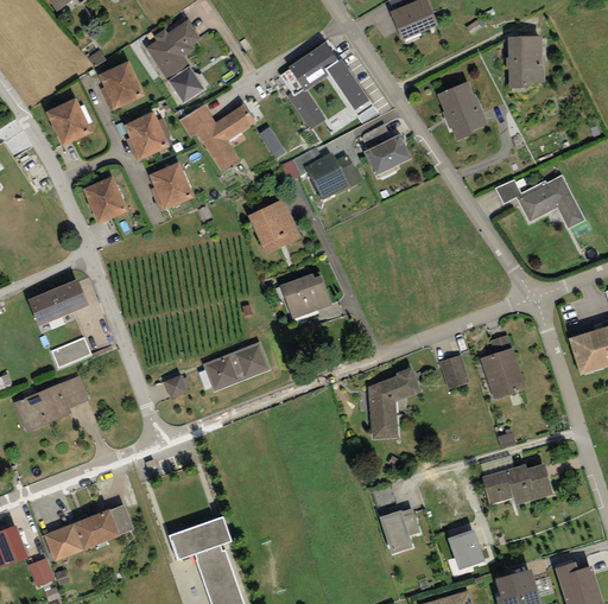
[(48,0),(56,10),(69,0),(76,0),(48,0)]
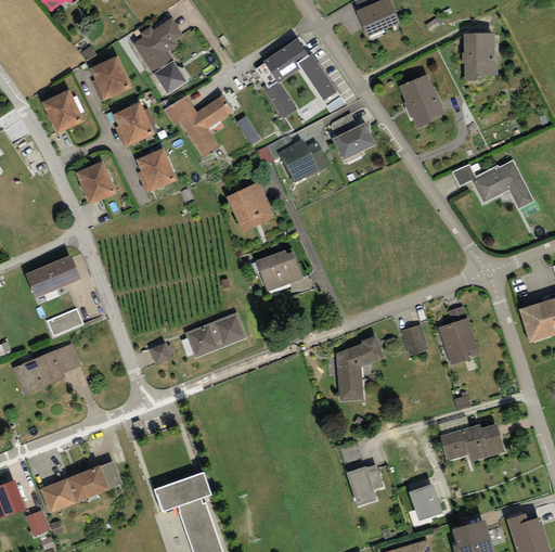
[(353,0),(358,9),(378,0),(353,0)]
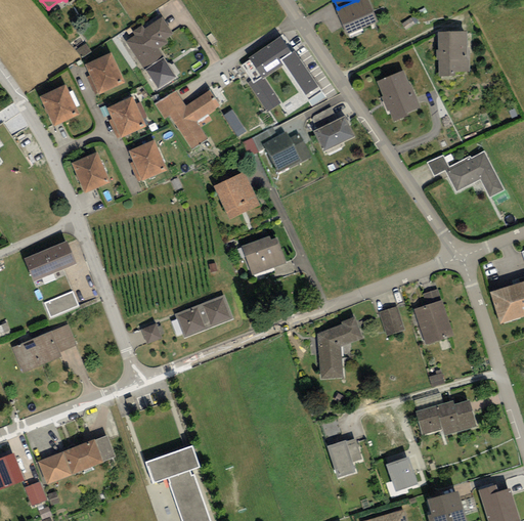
[(362,0),(337,10),(346,34),(377,20),(368,0),(362,0)]
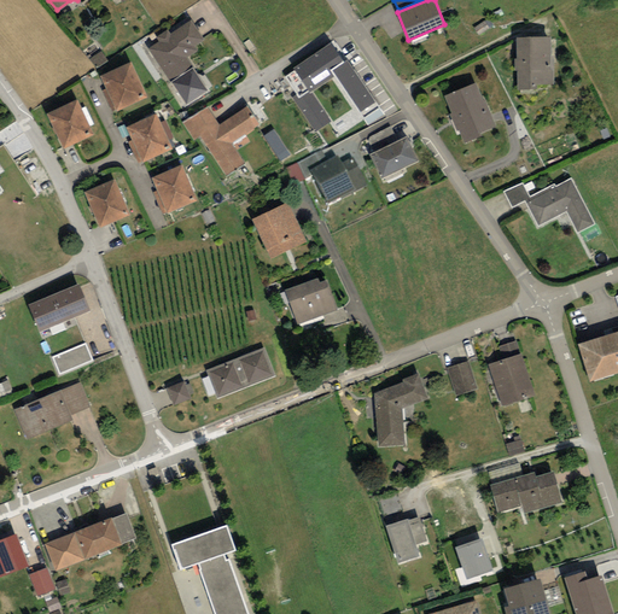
[(158,40),(147,48),(186,106),(209,91),(186,56),(197,48),(194,45),(203,39),(190,19),(169,33),(167,29),(156,36),(158,40)]
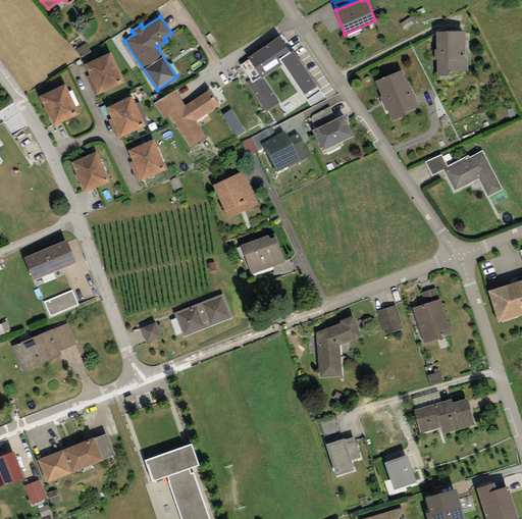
[(465,31),(436,32),(436,75),(454,75),(453,70),(466,70),(465,31)]
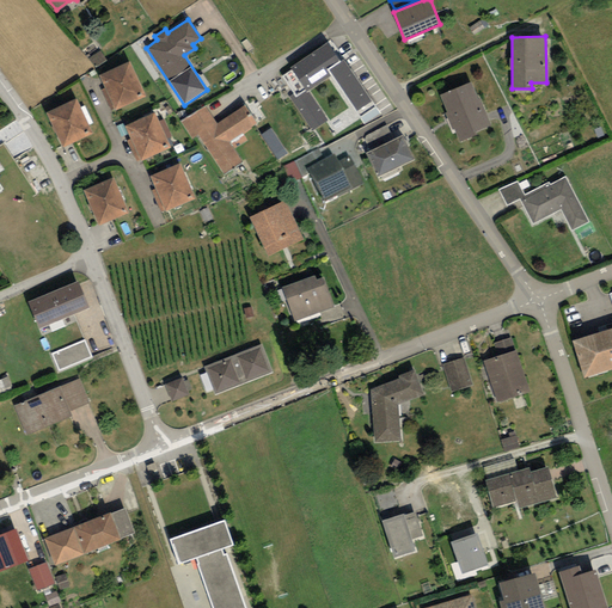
[(375,105),(331,40),(288,67),(289,69),(281,75),(293,92),(289,96),(311,129),(326,118),(307,91),(330,75),(357,117),(375,105)]
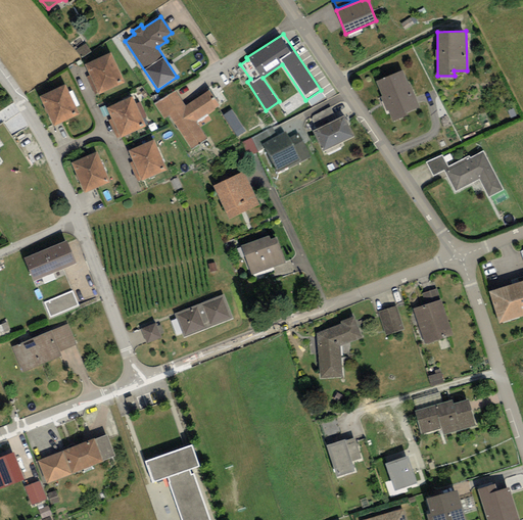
[(110,52),(85,64),(98,94),(125,82),(110,52)]
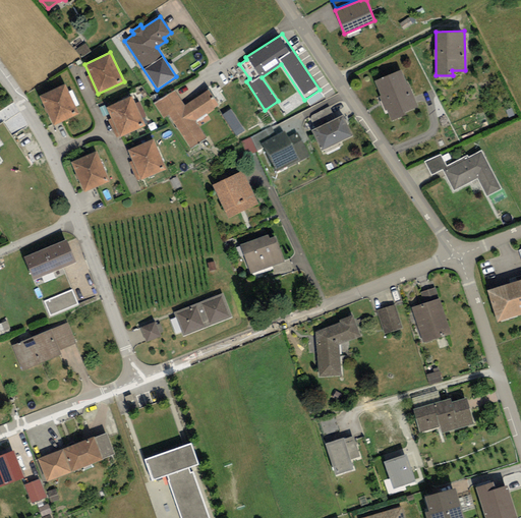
[(401,69),(374,80),(391,120),(407,114),(406,111),(418,106),(409,83),(407,84),(401,69)]
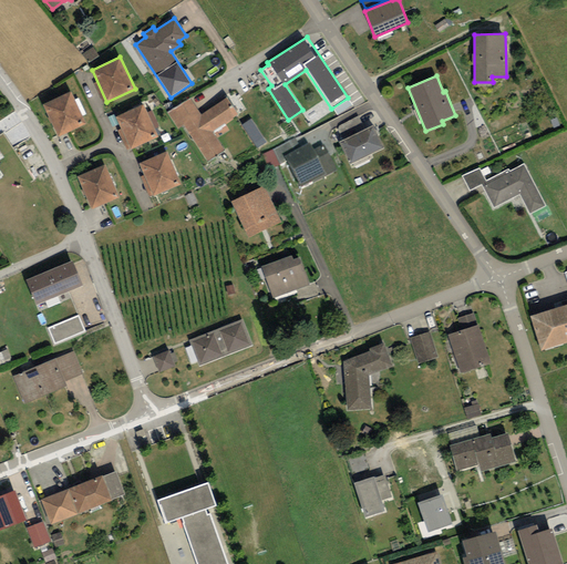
[(71,90),(42,103),(58,136),(86,123),(71,90)]
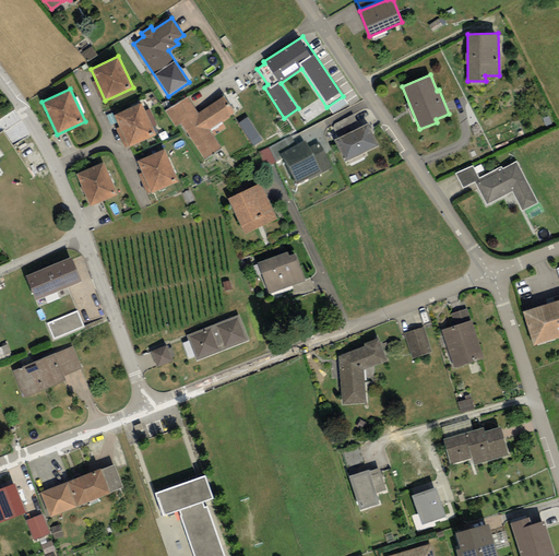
[(199,111),(188,96),(165,109),(175,126),(182,121),(203,156),(221,146),(209,129),(235,113),(224,96),(199,111)]
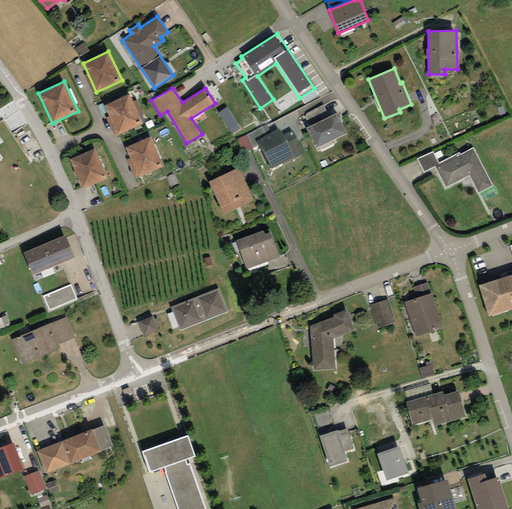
[(130,94),(105,106),(118,134),(143,123),(130,94)]
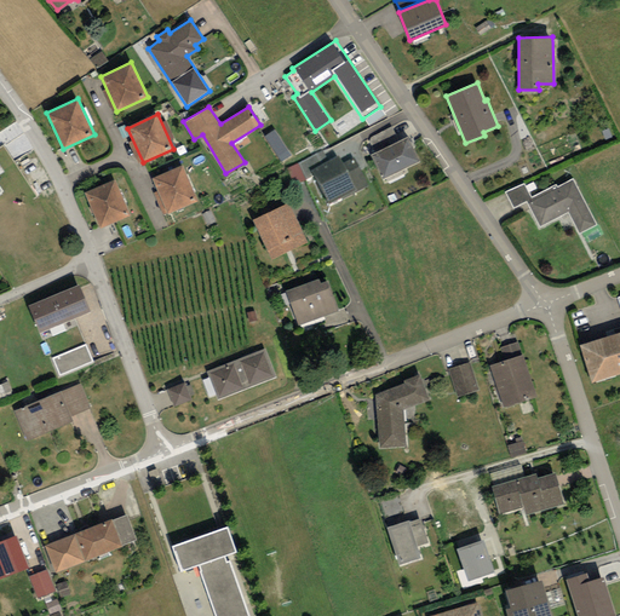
[(367,139),(372,151),(402,139),(396,127),(367,139)]
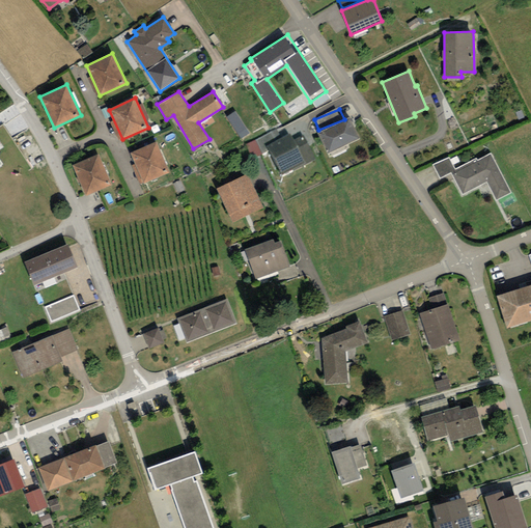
[(238,110),(229,115),(240,133),(248,128),(238,110)]
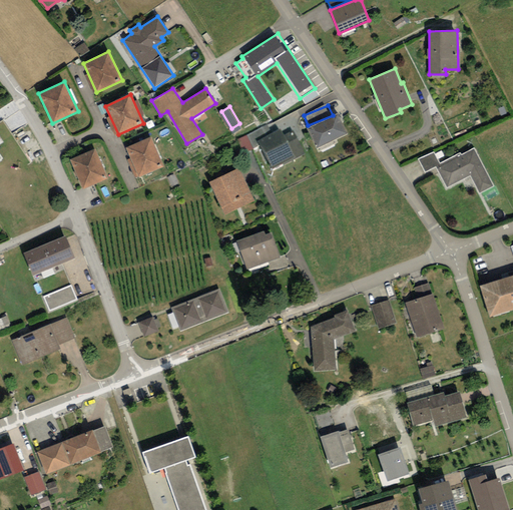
[(337,113),(308,127),(318,146),(347,132),(337,113)]
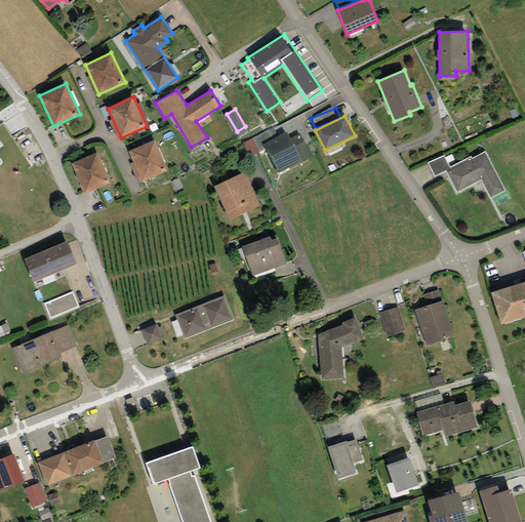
[(287,136),(264,149),(279,177),(301,166),(300,164),(311,158),(299,136),(289,142),(287,136)]
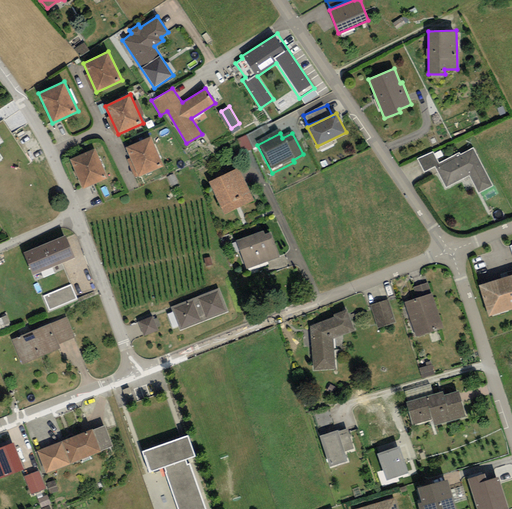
[(151,136),(126,147),(138,177),(163,166),(151,136)]
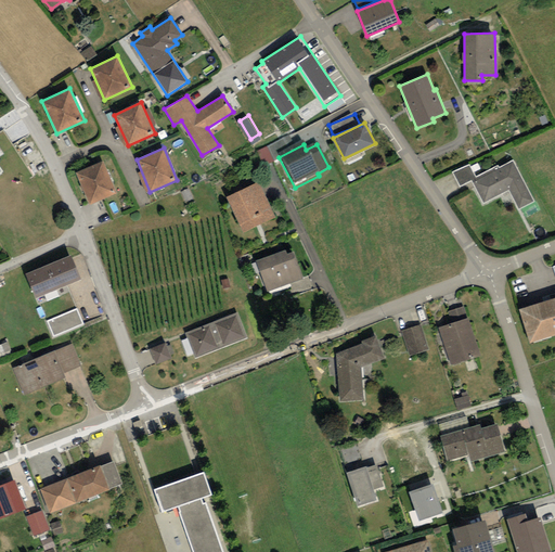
[(476,176),(470,178),(472,180),(483,202),(508,189),(518,209),(534,201),(513,159),(500,167),(499,164),(476,176)]
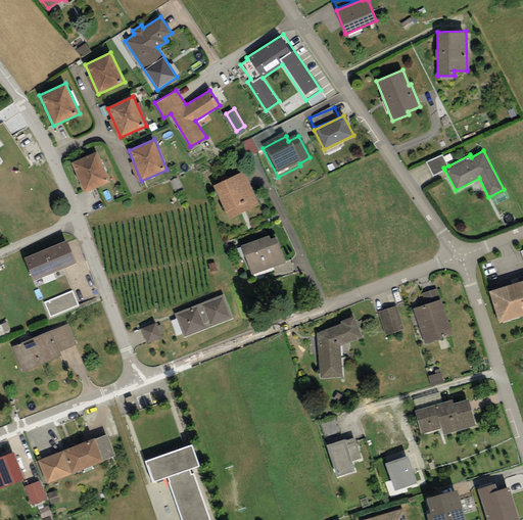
[(97,151),(70,163),(84,193),(110,181),(97,151)]
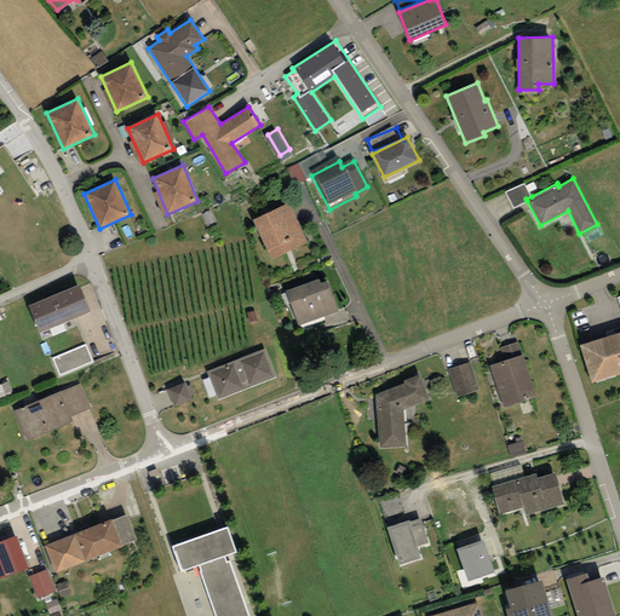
[(526,199),(532,196),(524,182),(505,191),(514,208),(527,201),(526,199)]
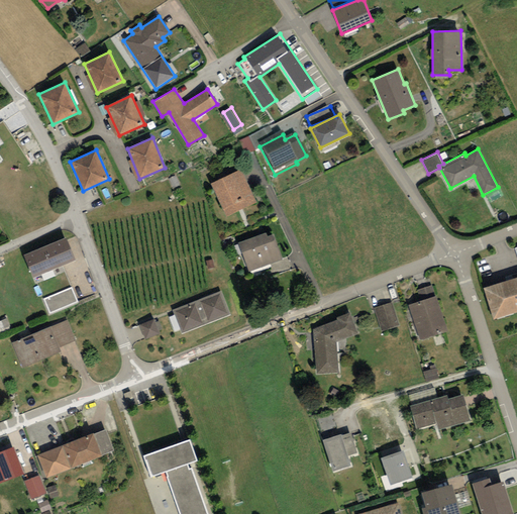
[(210,183),(226,216),(256,201),(240,169),(210,183)]
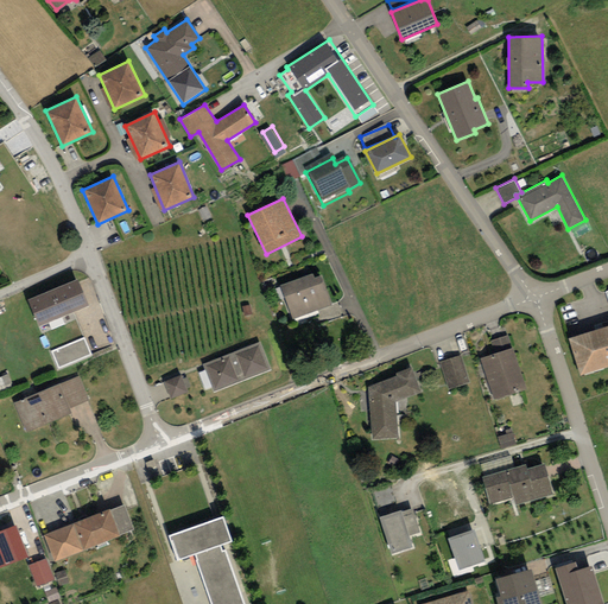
[(312,273),(280,285),(292,318),(308,312),(309,315),(333,306),(322,275),(314,278),(312,273)]
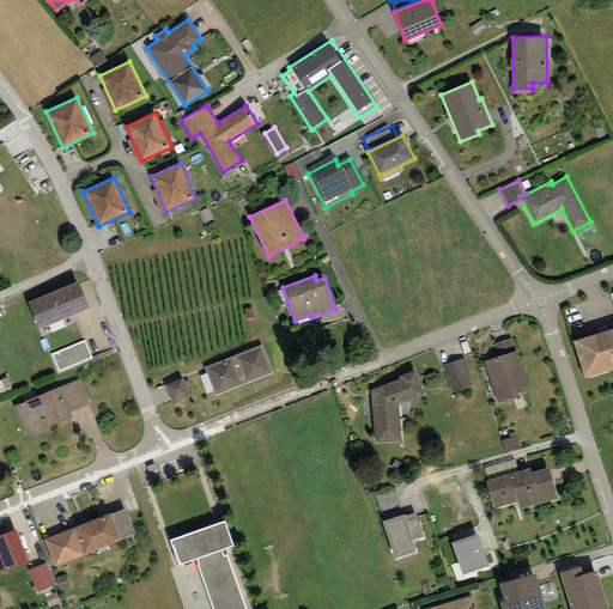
[(78,282),(28,303),(37,329),(89,309),(78,282)]
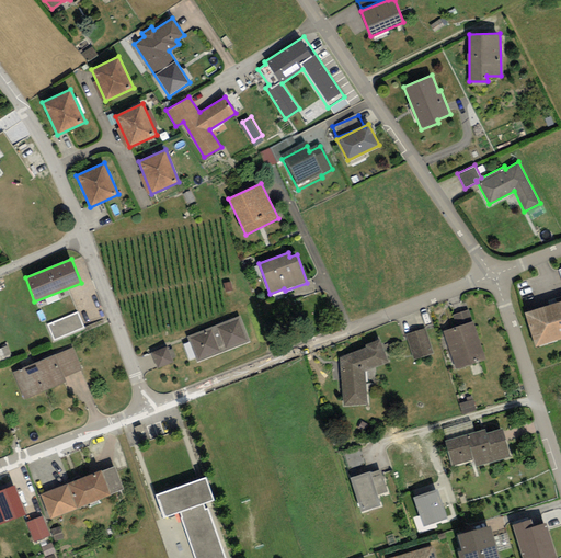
[(560,302),(524,314),(535,346),(560,339),(560,302)]
